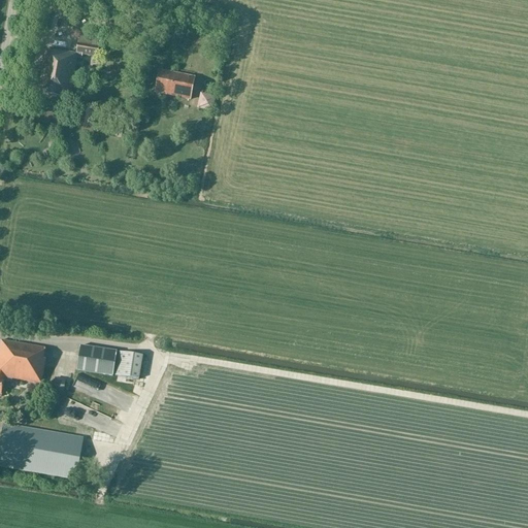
[(36,94),(69,99),(76,60),(81,60),(81,56),(97,58),(100,36),(79,33),(76,54),(54,51),(53,53),(45,52),(40,81),(38,81),(36,94)]
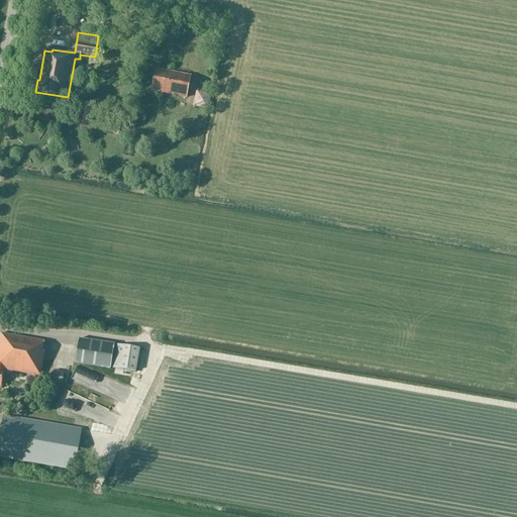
[(187,98),(189,88),(191,77),(156,70),(151,91),(187,98)]
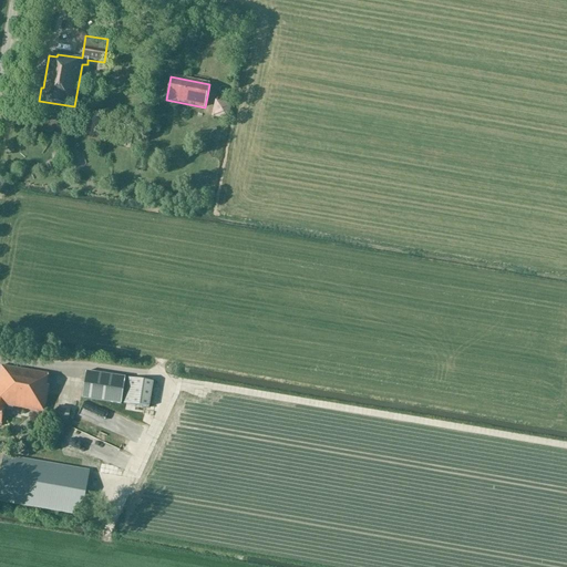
[(126,115),(124,130),(135,132),(137,117),(126,115)]
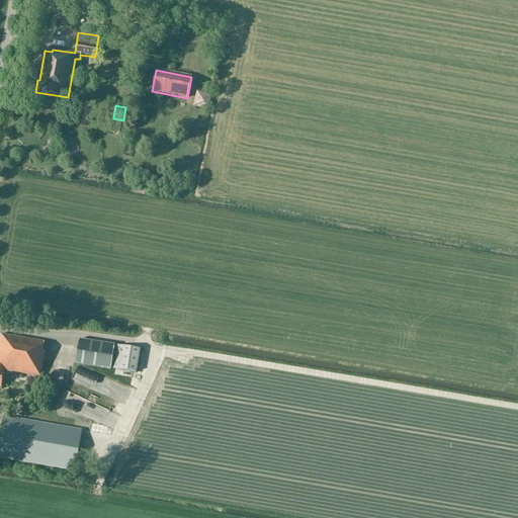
[(0,387),(1,387),(2,380),(3,374),(11,375),(11,373),(40,377),(45,354),(41,352),(44,341),(1,335),(0,341),(0,387)]
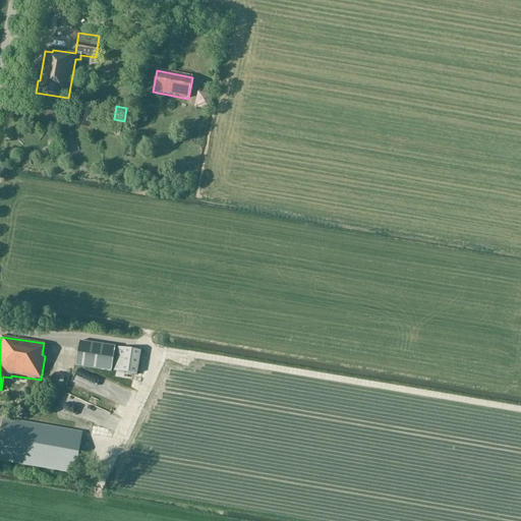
[(119,347),(89,342),(78,341),(74,366),(112,371),(112,369),(136,373),(139,351),(119,347)]
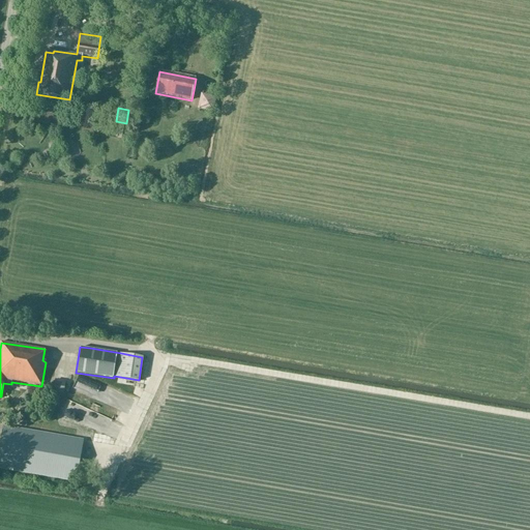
[(63,394),(65,381),(55,379),(53,393),(63,394)]
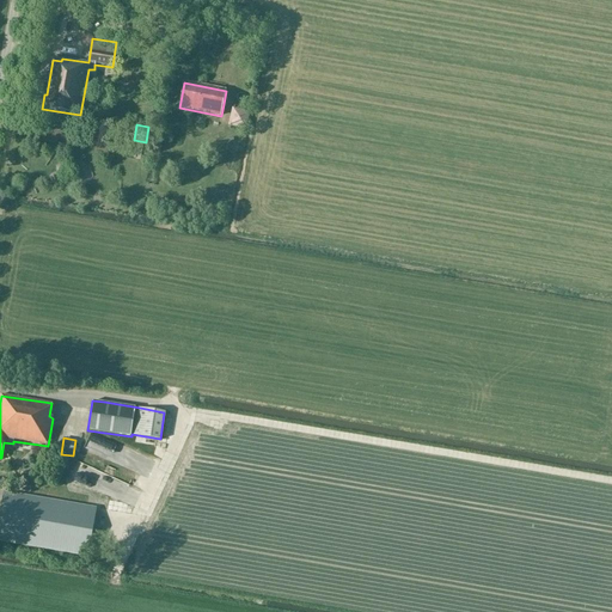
[(0,540),(89,556),(96,509),(4,494),(0,516),(0,540)]
